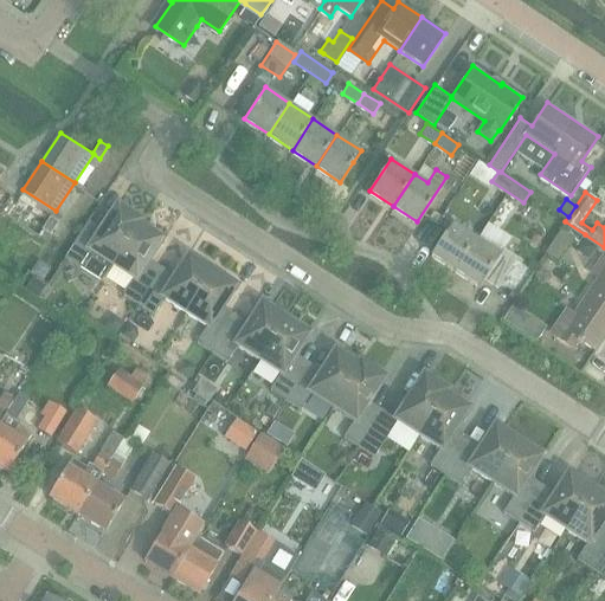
[(141,221),(142,218),(118,202),(98,233),(85,225),(65,254),(103,278),(113,263),(140,221),(141,221)]
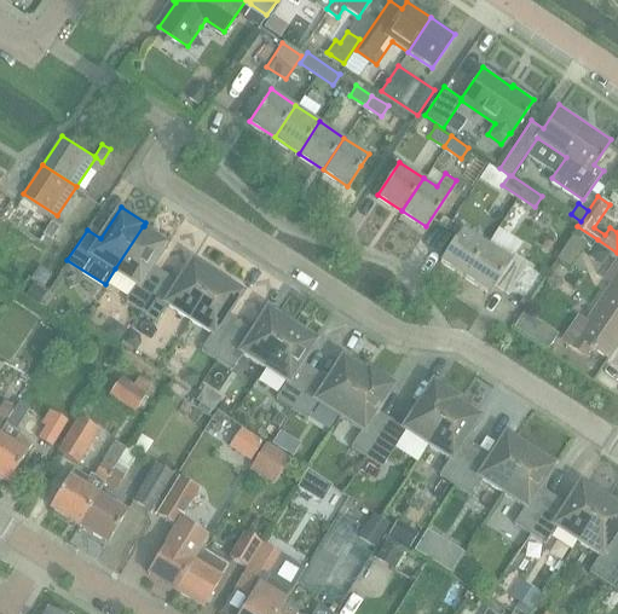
[(52,237),(61,225),(53,219),(45,231),(52,237)]
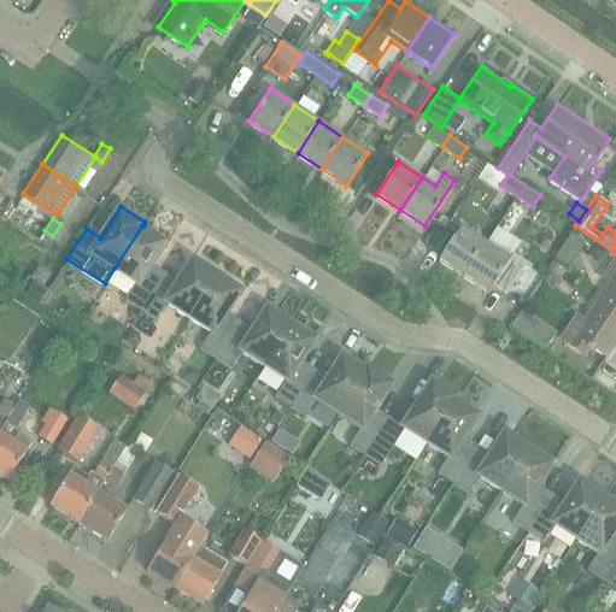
[(461,224),(452,237),(439,258),(463,274),(486,241),(461,224)]
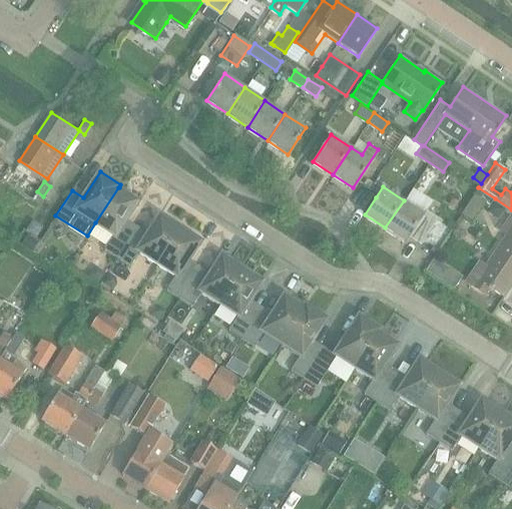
[(118,187),(95,222),(114,233),(105,247),(118,256),(134,230),(123,223),(137,201),(138,202),(139,201),(119,187),(118,187)]
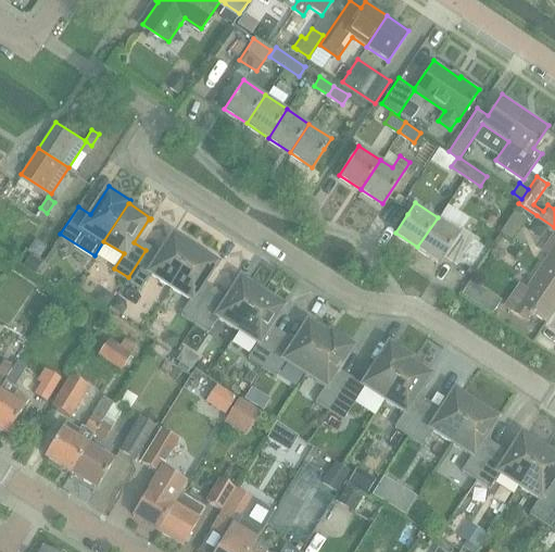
[(518,203),(501,230),(513,238),(526,220),(530,224),(537,215),(518,203)]
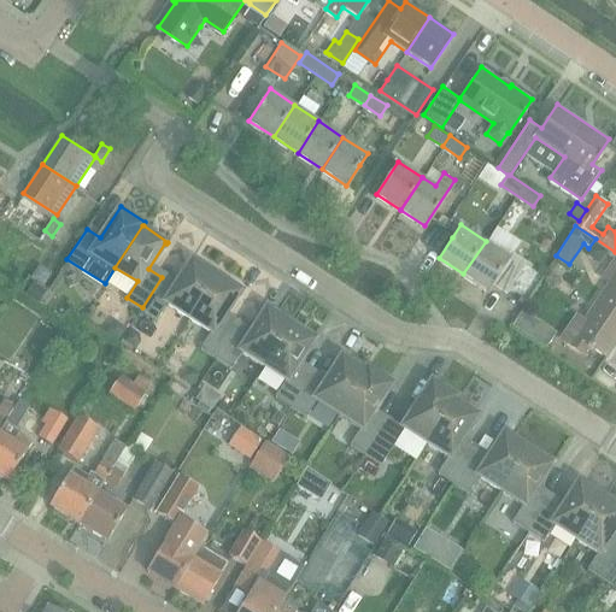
[(596,239),(587,251),(600,259),(608,247),(596,239)]
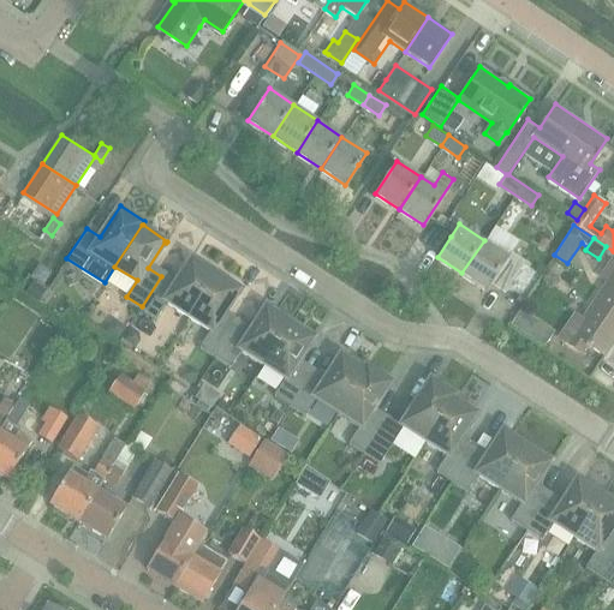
[(508,256),(484,240),(462,273),(486,289),(492,282),(504,291),(525,258),(512,250),(508,256)]
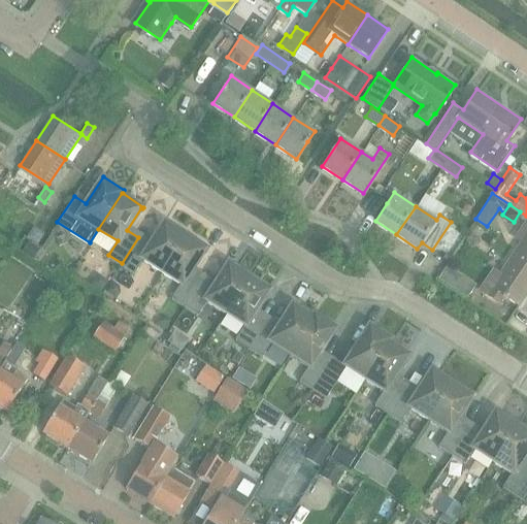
[(143,258),(162,270),(186,234),(164,220),(163,221),(164,222),(150,244),(138,237),(122,263),(135,272),(143,258)]
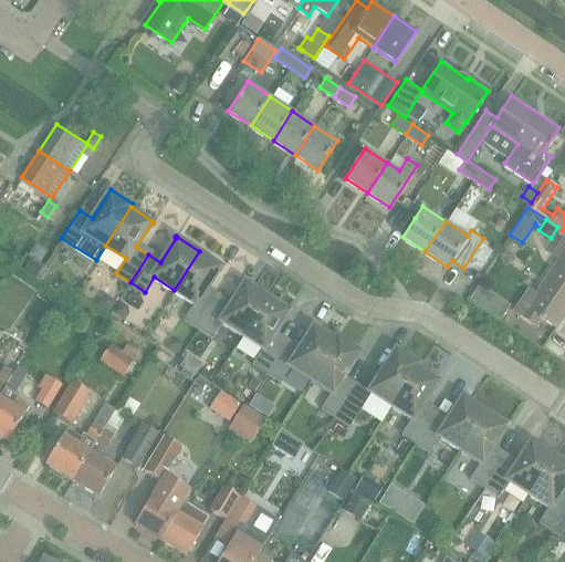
[(536,323),(541,315),(555,325),(564,310),(564,238),(563,237),(553,252),(560,257),(537,290),(532,285),(515,309),(536,323)]
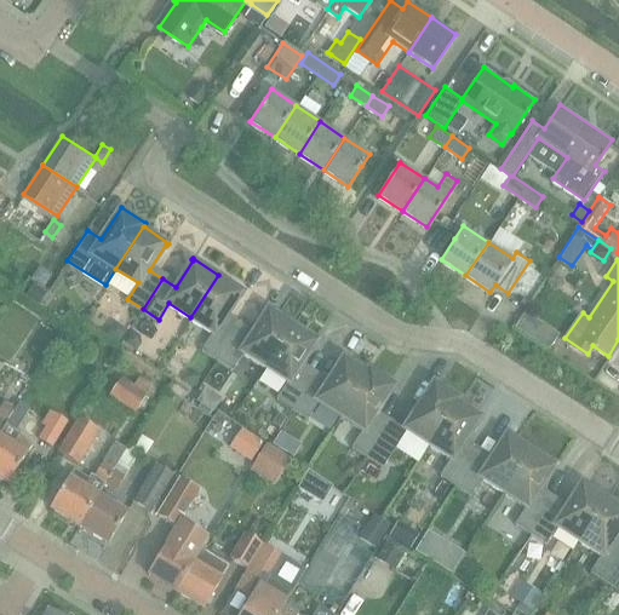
[(52,274),(41,266),(34,277),(36,279),(45,285),(52,274)]
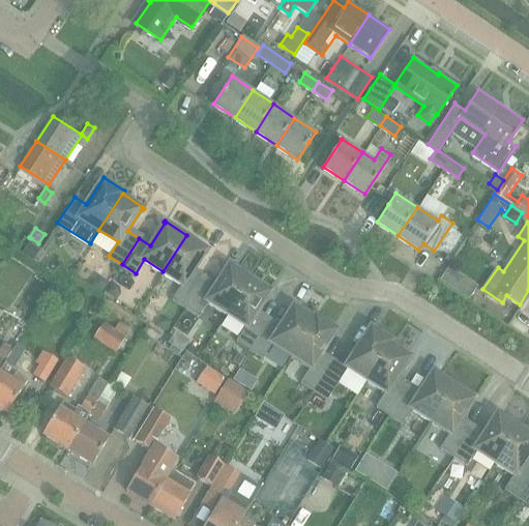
[(173,297),(185,305),(203,280),(192,272),(206,250),(207,251),(208,250),(186,235),(163,271),(182,283),(173,297)]
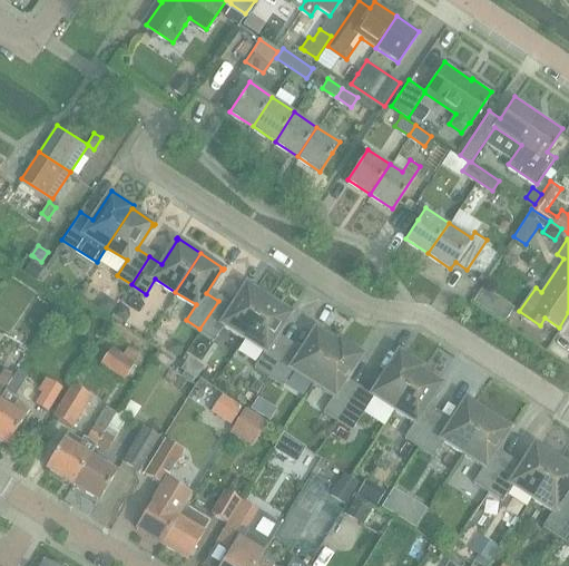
[(33,256),(26,267),(38,275),(46,264),(41,262),(33,256)]
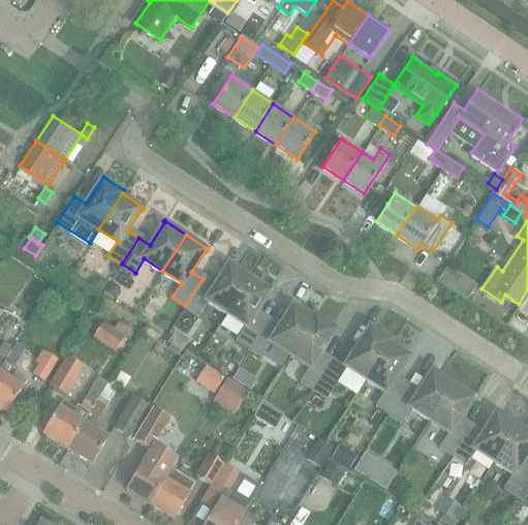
[(203,279),(185,305),(199,314),(209,300),(226,312),(250,276),(228,261),(227,263),(228,264),(214,286),(203,279)]
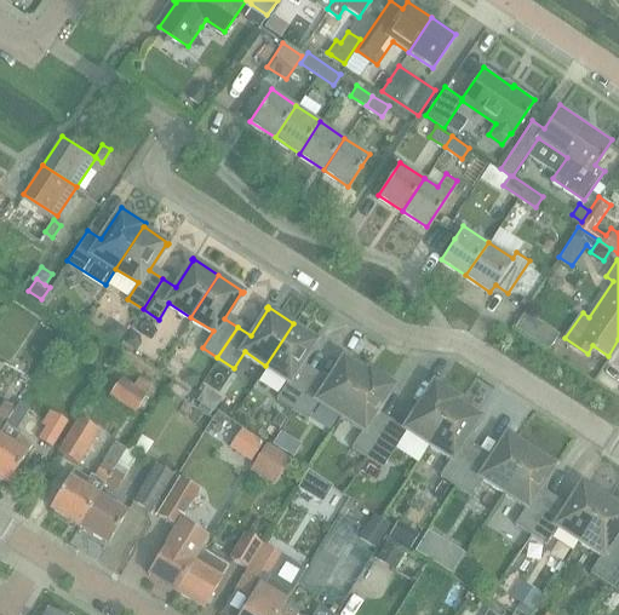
[(527,311),(517,327),(551,350),(561,334),(527,311)]
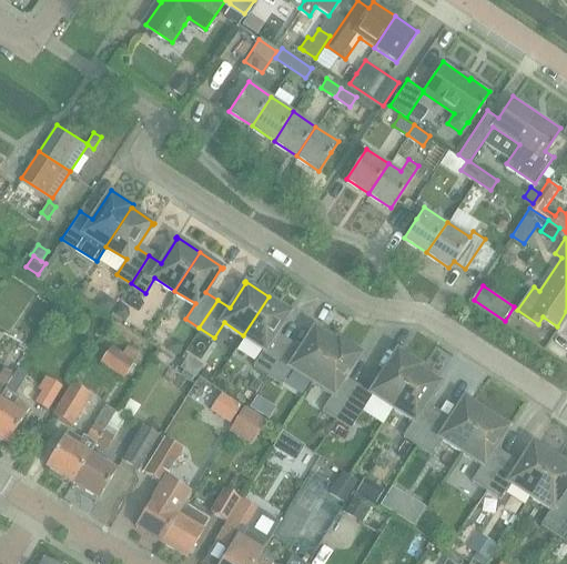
[(101,299),(98,304),(109,311),(117,300),(110,295),(101,299)]
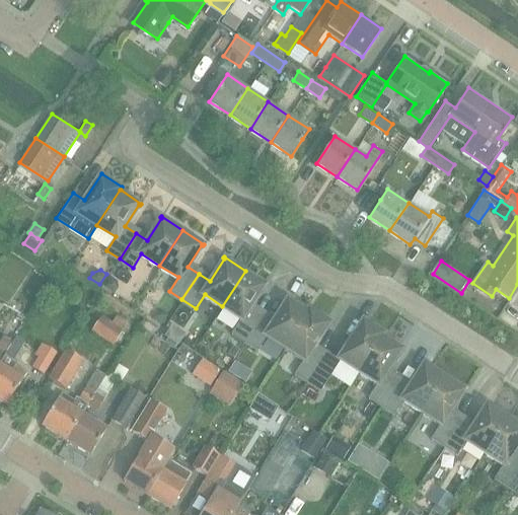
[(244,340),(262,314),(250,307),(265,285),(266,286),(267,285),(245,271),(222,306),(239,317),(230,330),(244,340)]
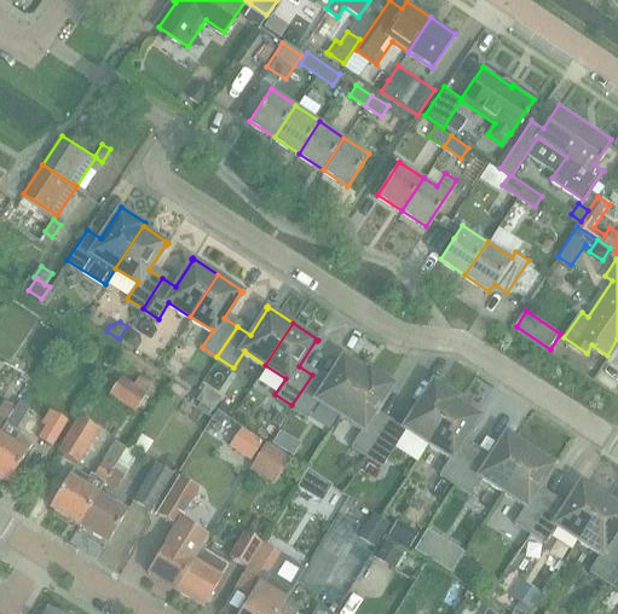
[(317,398),(340,413),(369,368),(369,366),(367,370),(341,354),(341,355),(342,357),(324,383),(312,375),(292,405),(306,415),(317,398)]
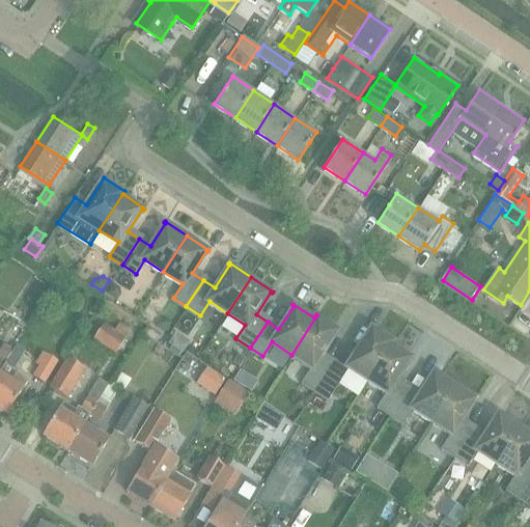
[(316,315),(291,355),(309,366),(300,380),(314,389),(331,363),(319,356),(338,329),(316,315)]
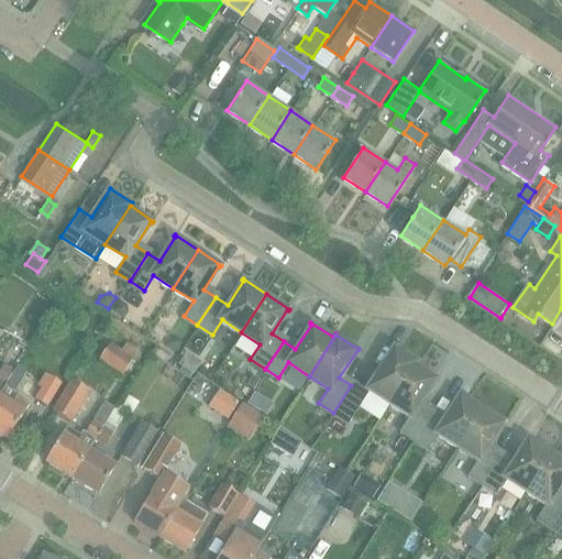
[(111,340),(100,357),(123,372),(140,347),(128,340),(123,347),(111,340)]
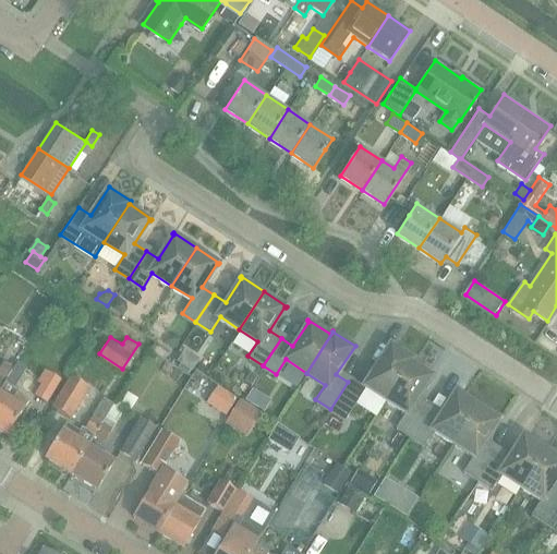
[(386,398),(410,360),(411,360),(413,357),(390,342),(364,384),(386,398)]
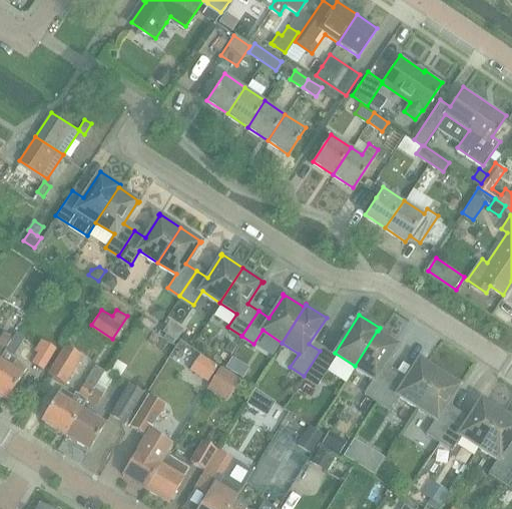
[(169,322),(166,332),(181,337),(184,326),(169,322)]
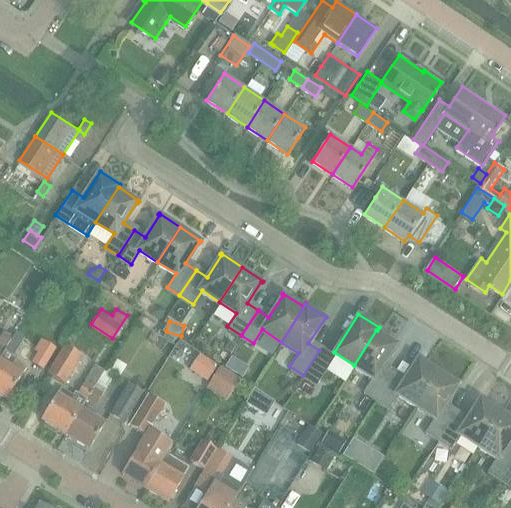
[(0,354),(13,334),(4,329),(0,335),(0,354)]
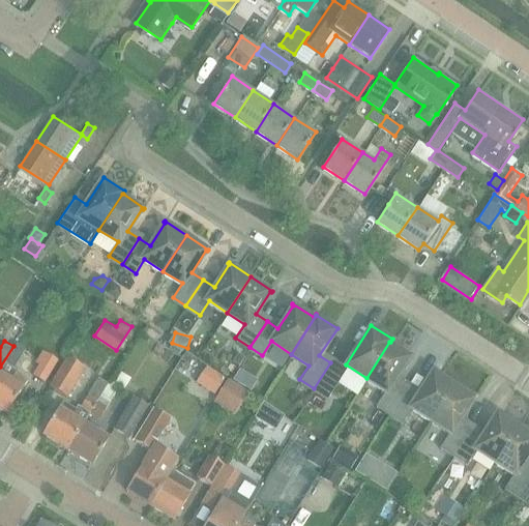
[(13,346),(0,367),(0,406),(8,411),(28,378),(17,371),(19,367),(16,364),(26,347),(18,342),(15,347),(13,346)]
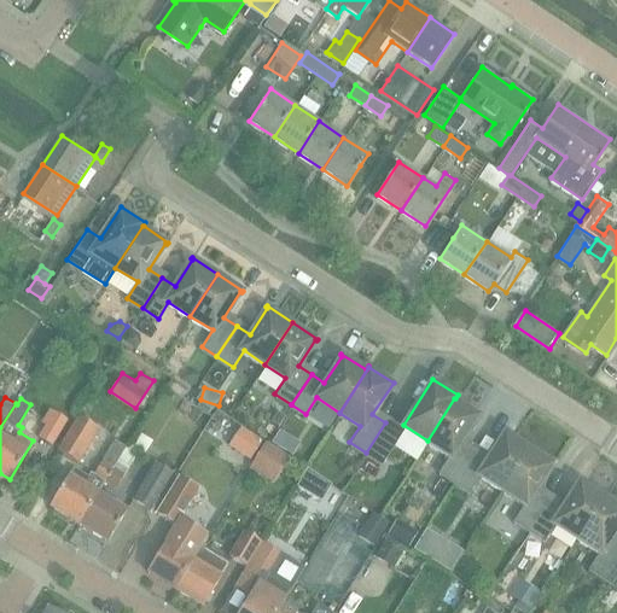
[(454,398),(428,441),(449,454),(438,471),(454,480),(473,451),(460,443),(477,415),(478,416),(479,415),(455,398),(454,398)]
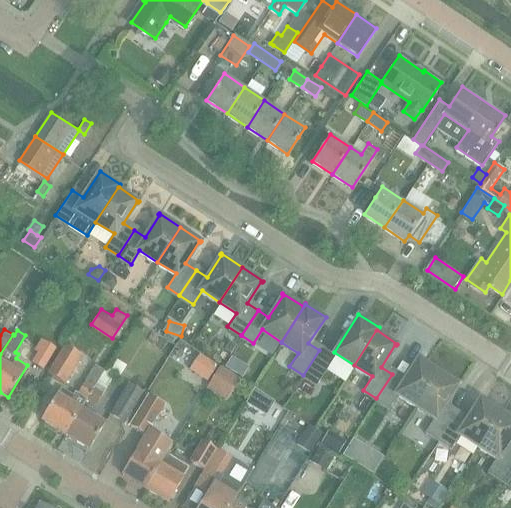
[(32,359),(44,366),(56,347),(44,340),(32,359)]
